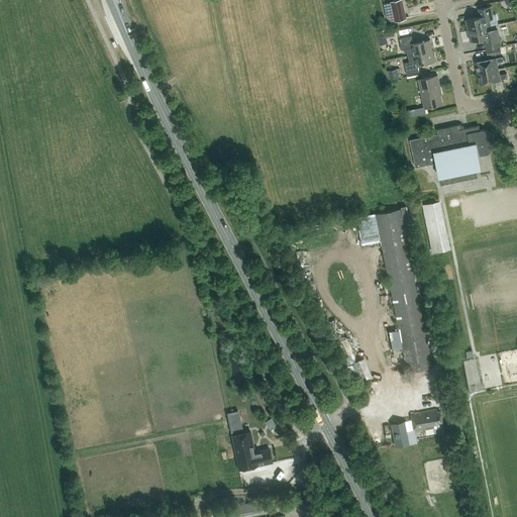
[(391,22),(407,18),(402,0),(395,0),(384,2),(388,17),(390,20),(391,22)]
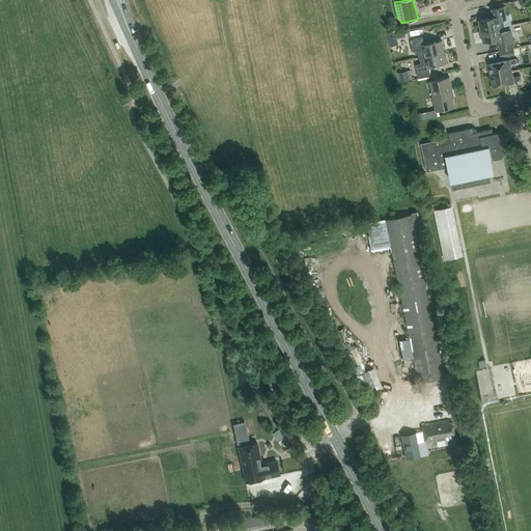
[(479,20),(482,31),(501,27),(504,26),(503,22),(507,21),(504,6),(493,8),(494,17),(479,20)]
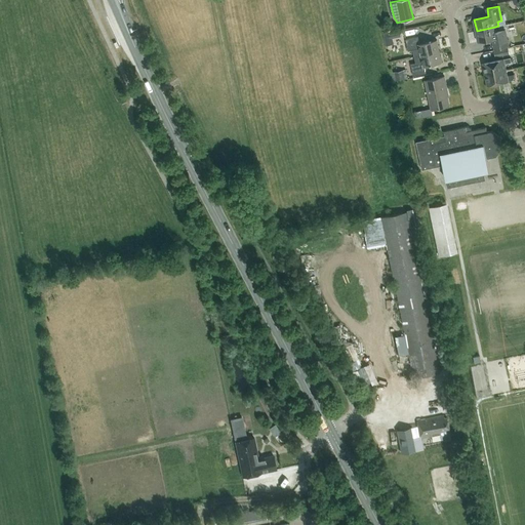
[(494,49),(510,46),(506,30),(496,32),(495,27),(477,31),(479,41),(492,39),(494,49)]
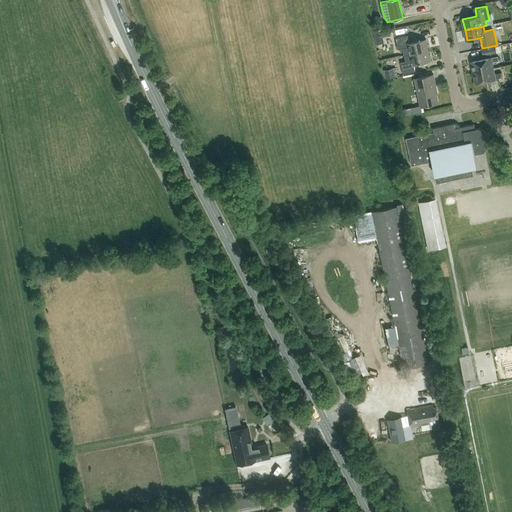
[(381,31),(374,32),(376,40),(383,39),(381,31)]
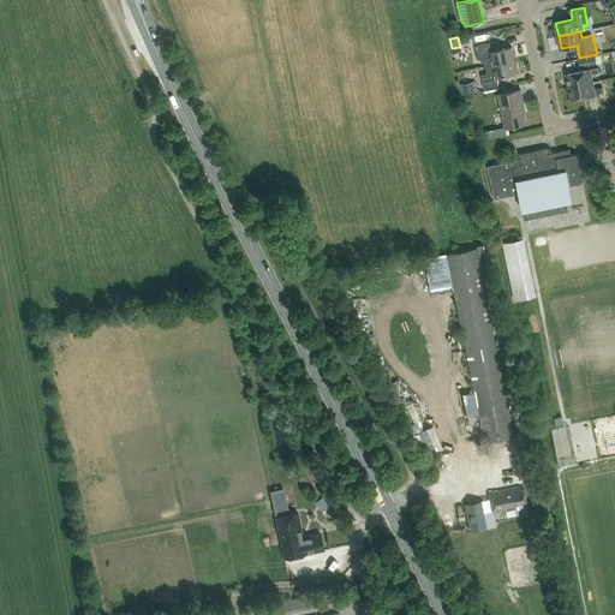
[(484,58),(485,66),(514,60),(512,47),(491,51),(490,42),(476,46),(478,59),(484,58)]
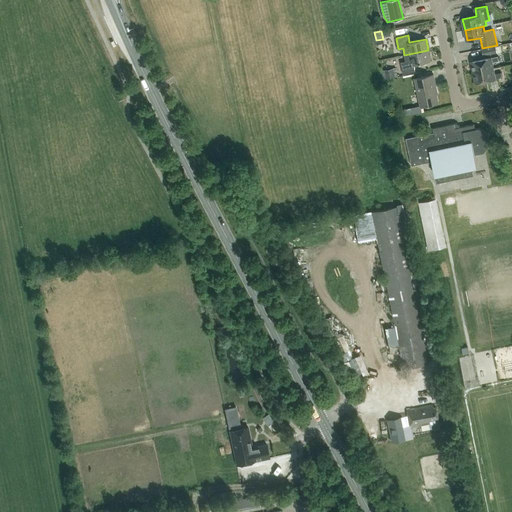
[(482,49),(483,55),(497,52),(496,46),(482,49)]
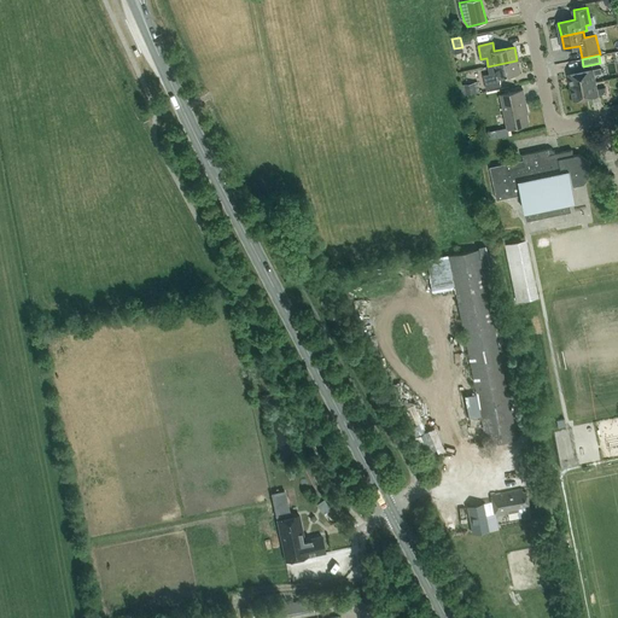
[(517,60),(488,66),(489,74),(484,75),(487,89),(501,86),(500,77),(520,73),(517,60)]
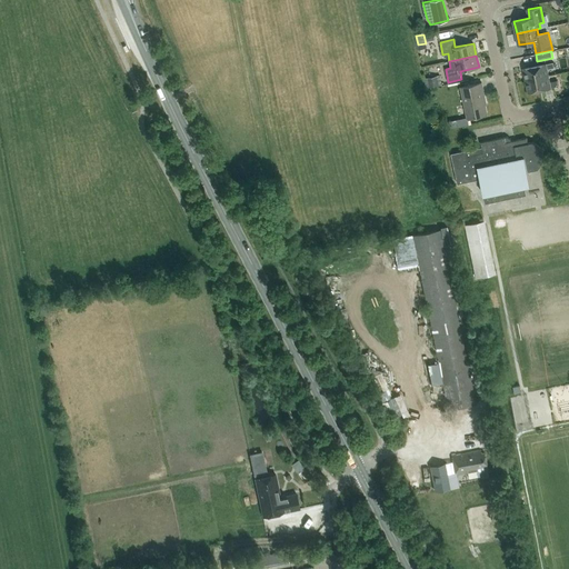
[(523,68),(527,80),(548,76),(547,69),(555,68),(553,62),(546,63),(523,68)]
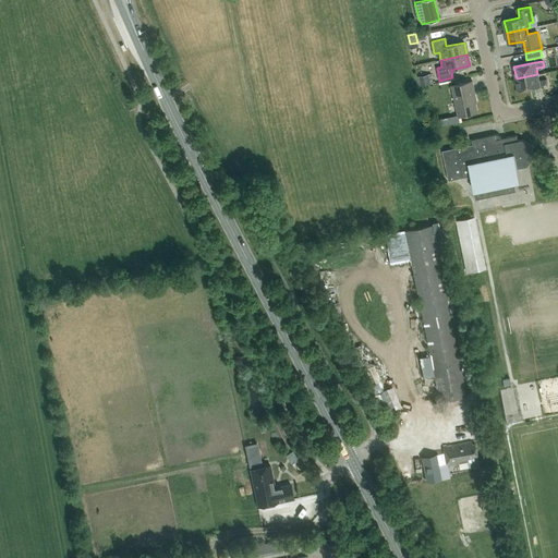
[(434,83),(432,74),(416,76),(419,85),(434,83)]
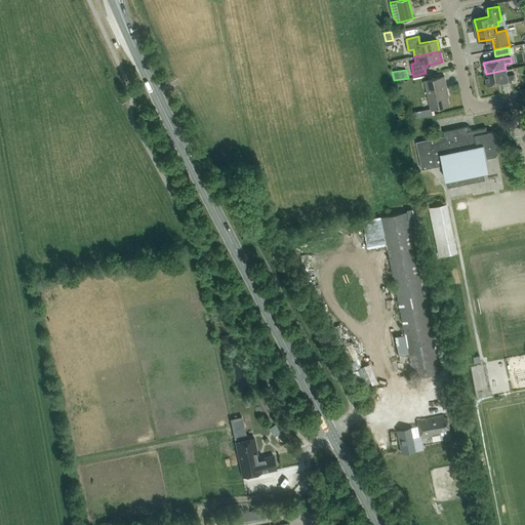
[(506,70),(486,74),(488,85),(509,81),(508,80),(516,79),(515,74),(507,76),(506,70)]
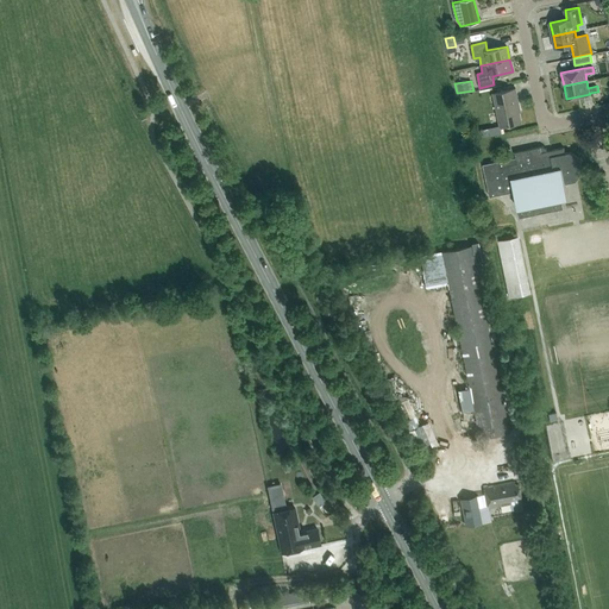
[(501,126),(521,121),(519,107),(520,106),(516,88),(494,93),(501,126)]
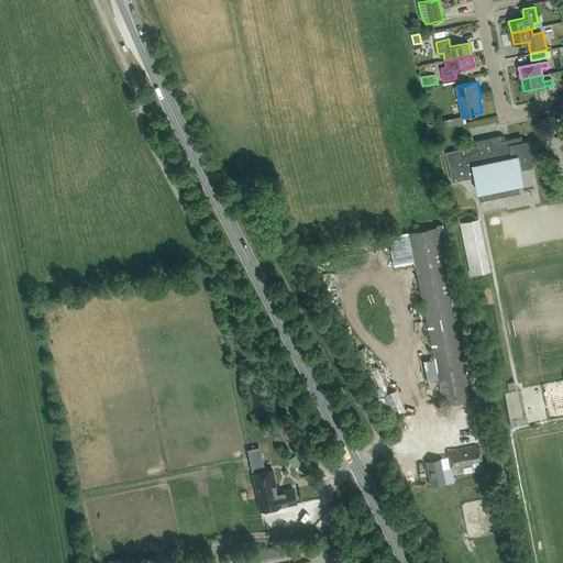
[(499,135),(476,140),(477,145),(446,152),(453,181),(475,177),(481,200),(520,192),(519,184),(525,183),(522,169),(532,167),(539,157),(537,146),(527,140),(522,141),(521,136),(506,140),(506,136),(503,135),(499,135)]
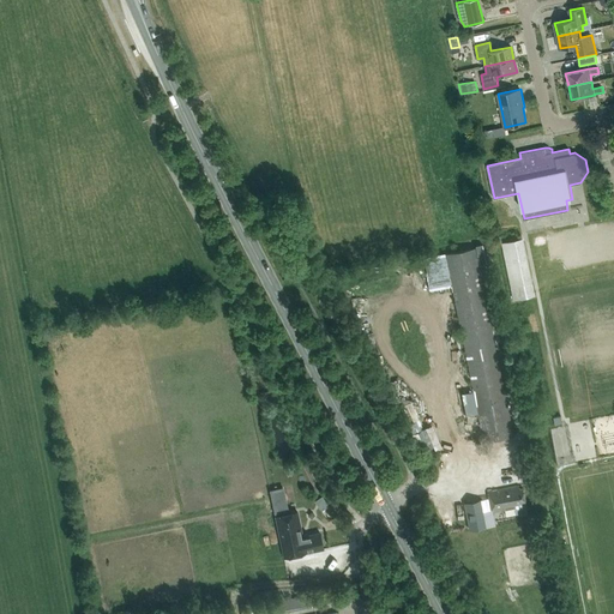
[(523,239),(501,242),(513,300),(535,296),(523,239)]
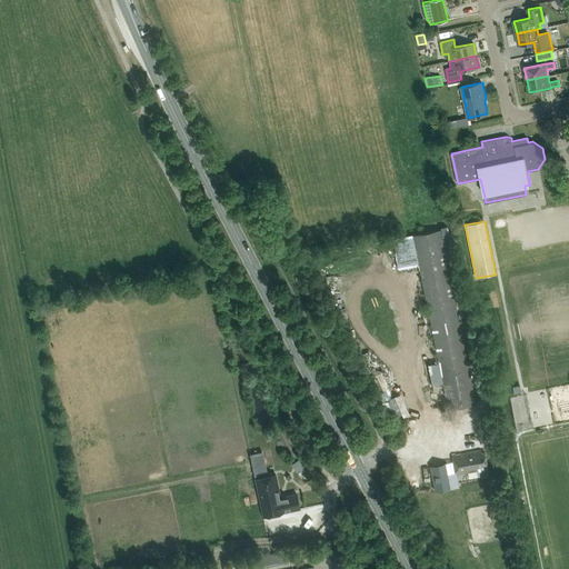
[(476,403),(440,230),(411,236),(447,409),(476,403)]
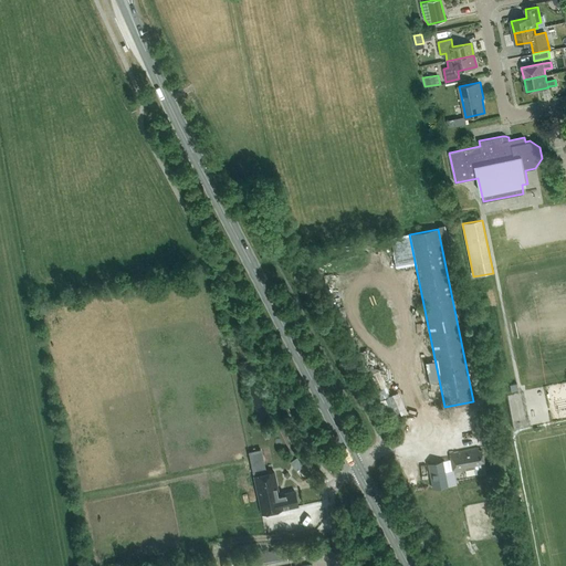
[(456,274),(462,273),(460,255),(453,255),(456,274)]
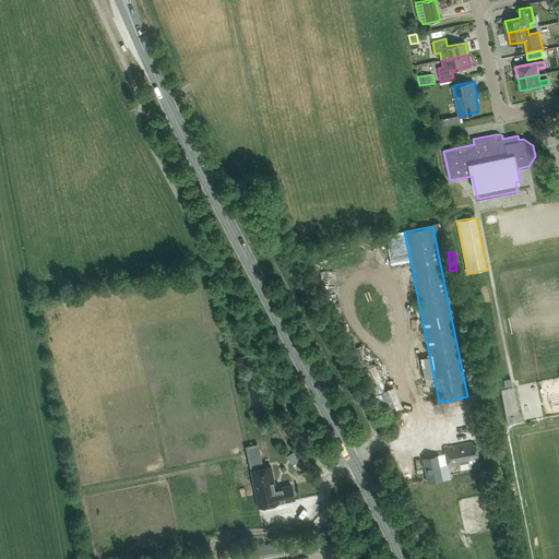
[(238,347),(240,356),(247,355),(244,341),(237,343),(235,333),(228,334),(232,348),(238,347)]
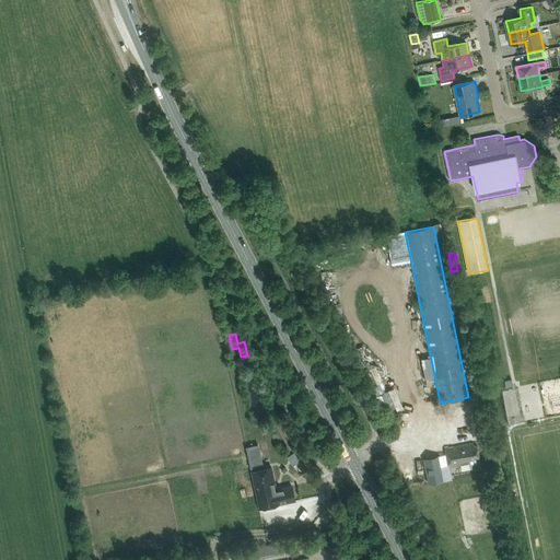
[(468,461),(479,458),(476,445),(473,446),(473,443),(444,448),(448,467),(469,464),(468,461)]
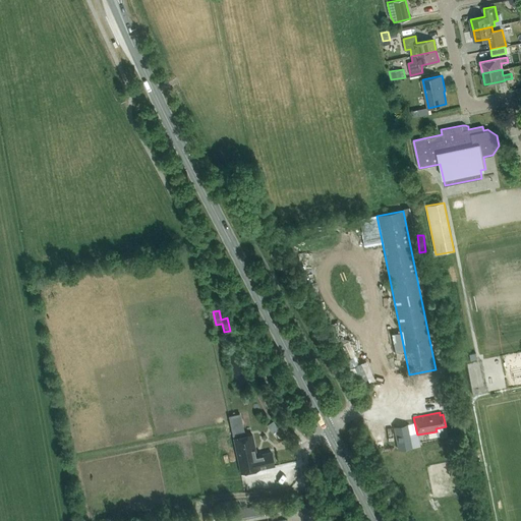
[(240,414),(229,416),(233,437),(244,433),(240,414)]
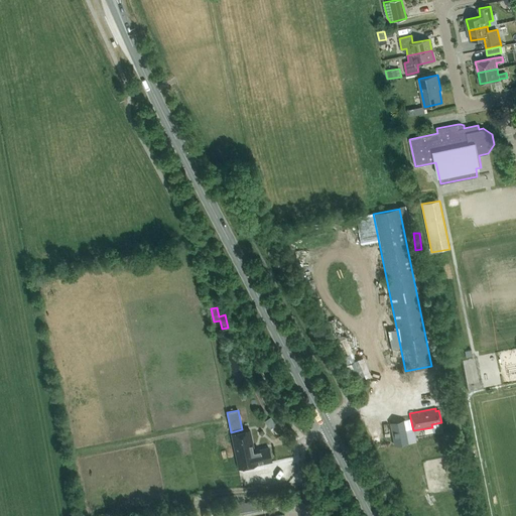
[(386,426),(379,427),(383,446),(391,444),(395,467),(425,461),(420,431),(403,434),(400,418),(385,420),(386,426)]
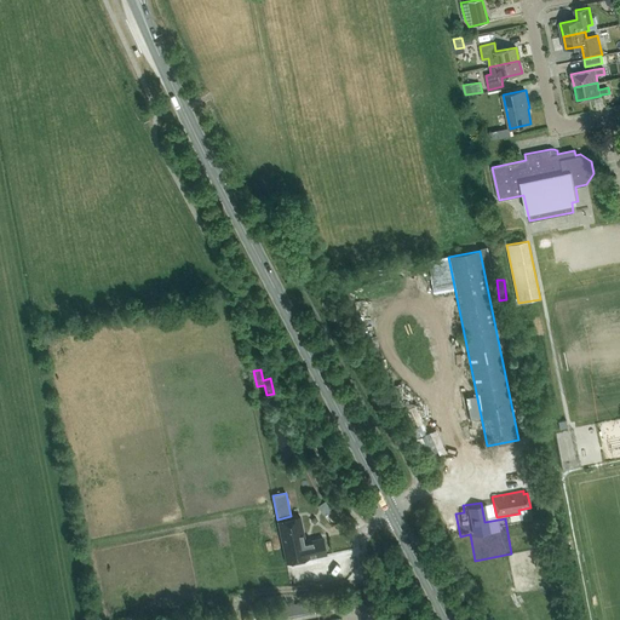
[(309,558),(309,557),(326,554),(322,539),(304,543),(299,517),(286,520),(288,529),(280,530),(286,563),(309,558)]
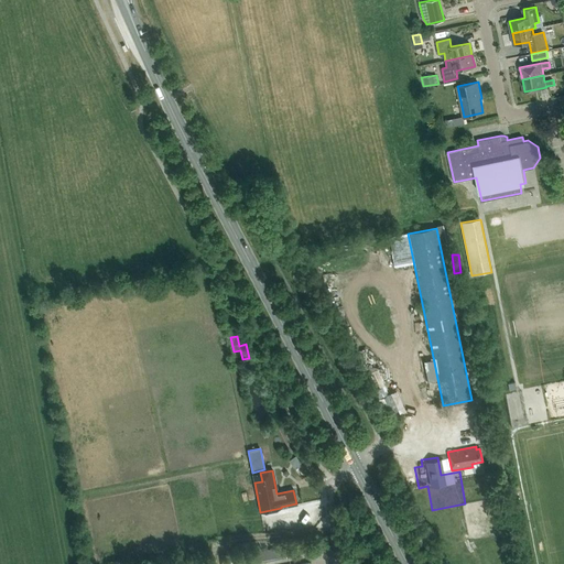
[(285,557),(284,546),(230,555),(230,563),(257,563),(257,562),(285,557)]
